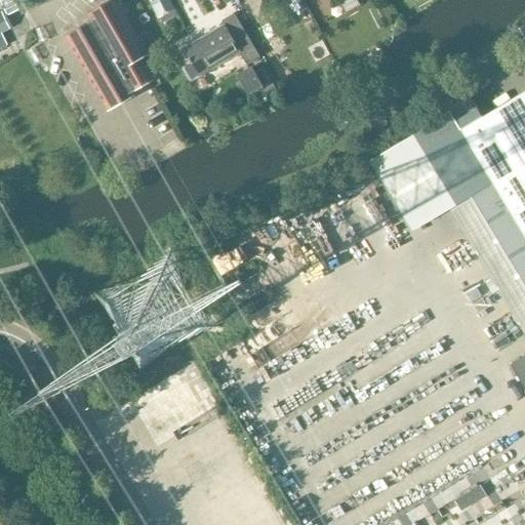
[(139,59),(147,55),(115,0),(110,0),(88,13),(91,21),(65,35),(108,111),(134,95),(132,91),(152,80),(139,59)]
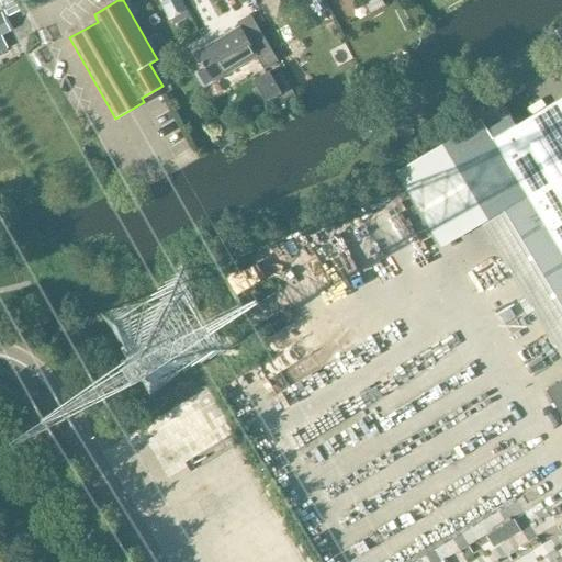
[(181,0),(158,0),(169,20),(188,11),(181,0)]
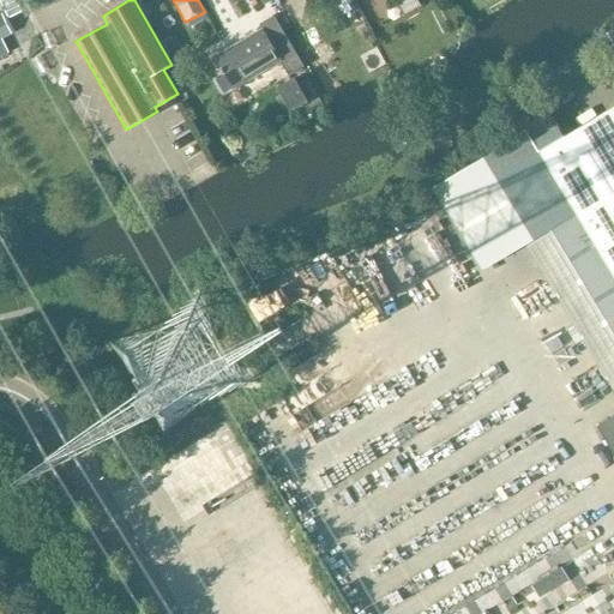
[(0,17),(0,38),(1,38),(11,34),(2,16),(0,17)]
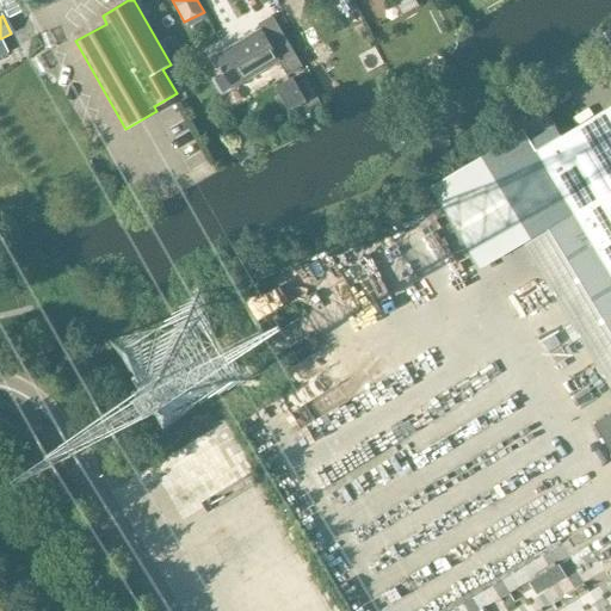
[(310,19),(292,29),(314,68),(332,60),(310,19)]
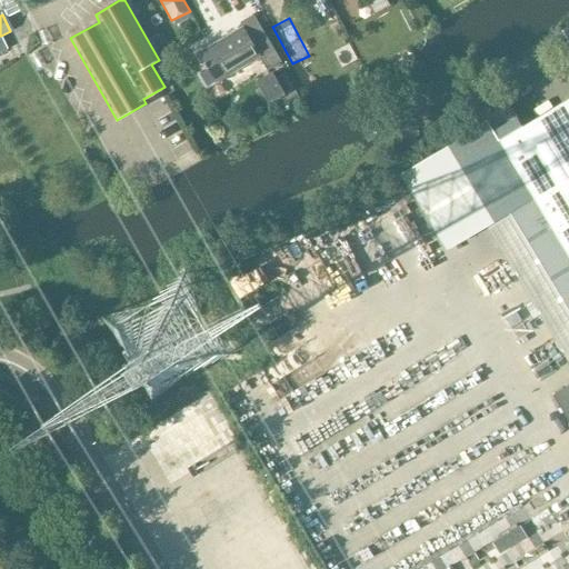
[(208,67),(198,73),(206,87),(258,56),(267,70),(281,62),(265,33),(251,41),(242,27),(199,52),(208,67)]
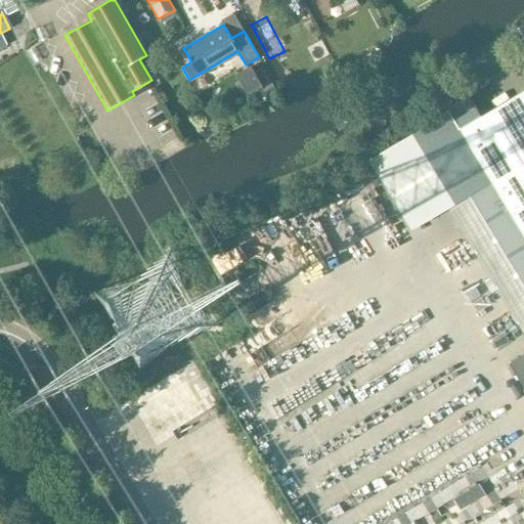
[(460,130),(491,182),(523,236),(523,90),(461,129),(460,130)]
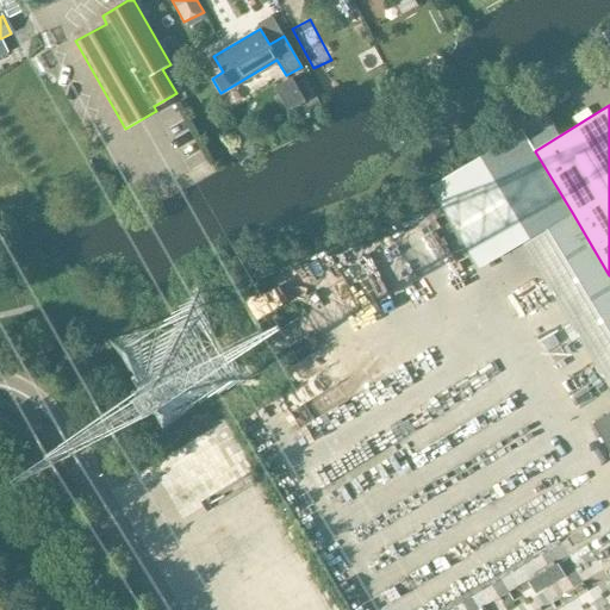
[(429,186),(479,268),(523,241),(572,212),(535,151),(536,150),(535,148),(523,129),(429,186)]
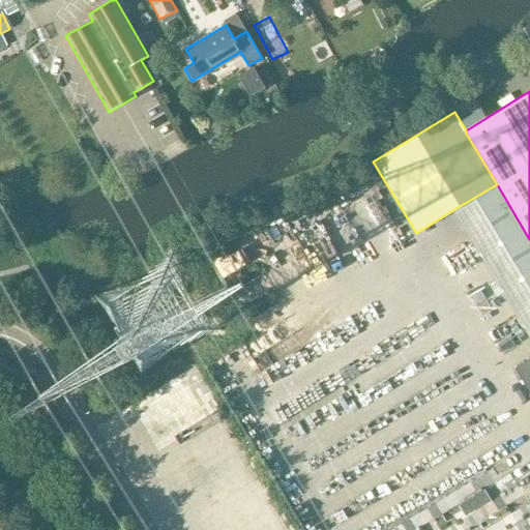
[(529,239),(497,184),(454,209),(529,335),(529,373),(522,378),(529,391),(529,239)]
